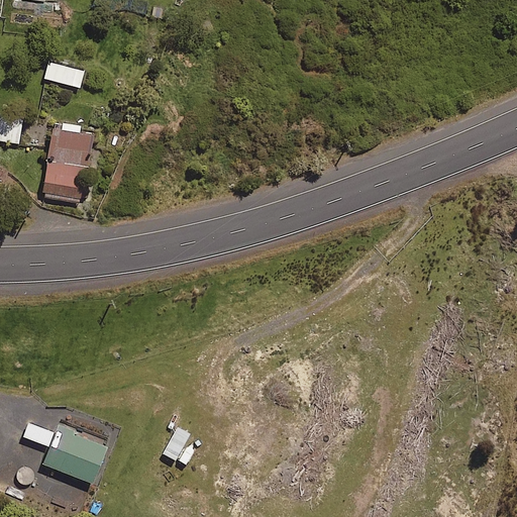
[(79,86),(83,70),(46,61),(42,77),(79,86)]
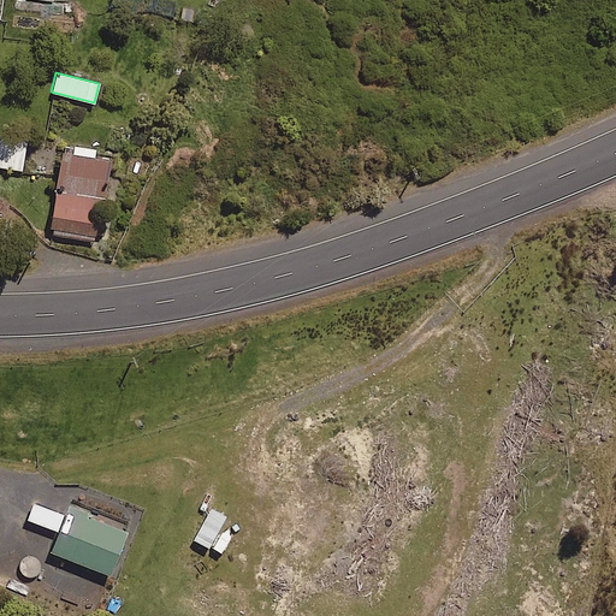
[(0,165),(21,169),(24,137),(0,134),(0,165)]
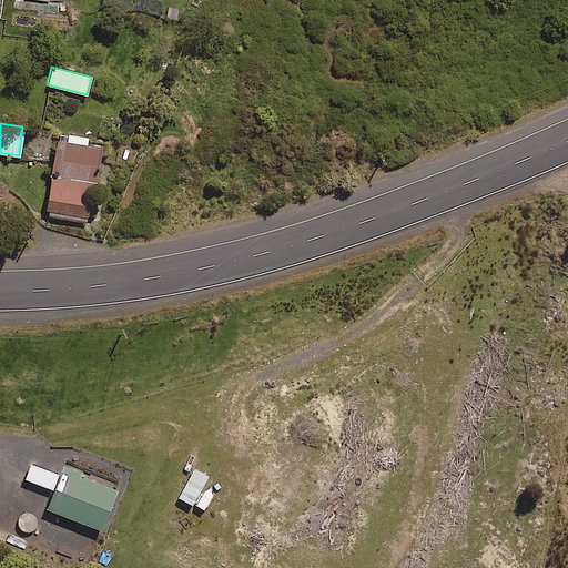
[(99,145),(82,143),(83,134),(66,132),(64,141),(56,139),(44,214),(88,220),(99,145)]
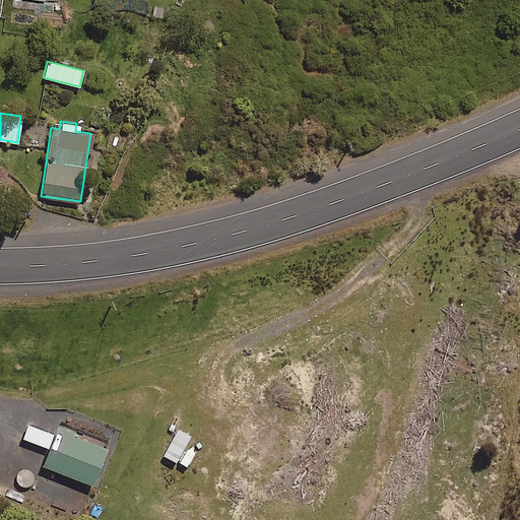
[(21,438),(49,448),(42,465),(51,468),(46,480),(60,485),(65,473),(91,483),(107,443),(57,425),(54,433),(27,423),(21,438)]
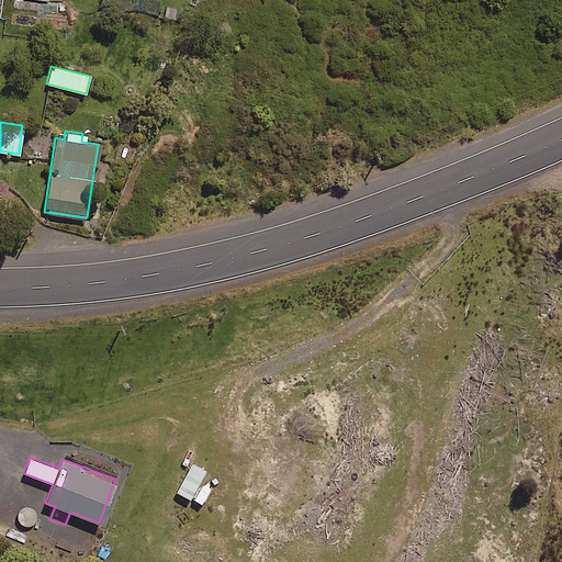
[(190,499),(204,470),(191,463),(177,493),(190,499)]
